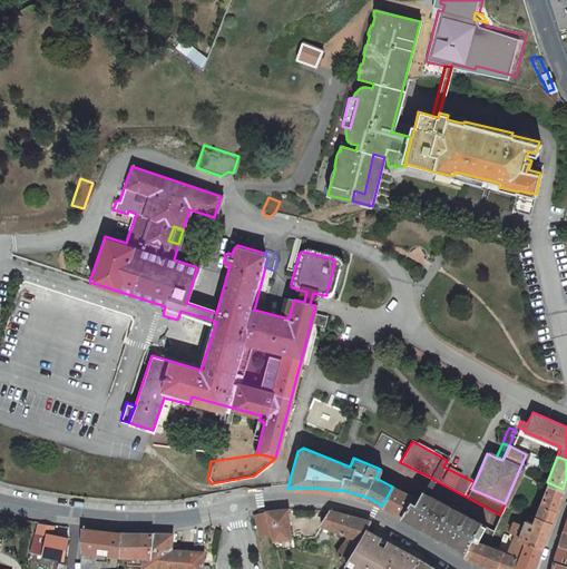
[(426,487),(431,490),(437,481),(431,478),(426,487)]
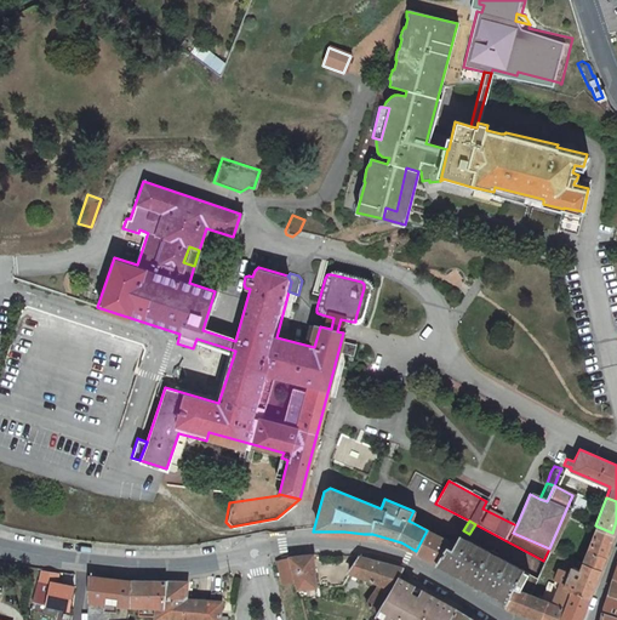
[(595,525),(587,549),(604,555),(609,544),(612,533),(595,525)]
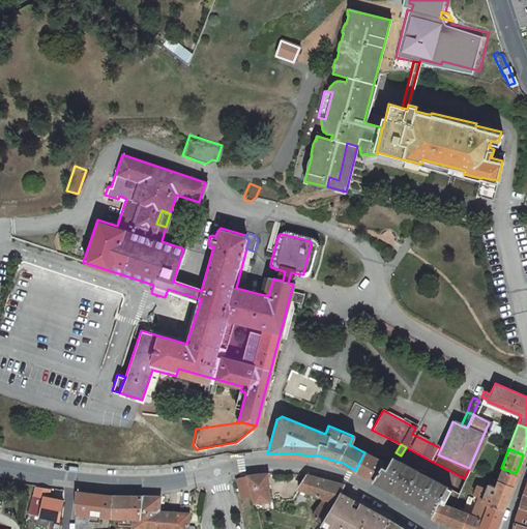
[(382,462),(364,452),(355,470),(363,474),(371,478),(380,465),(382,462)]
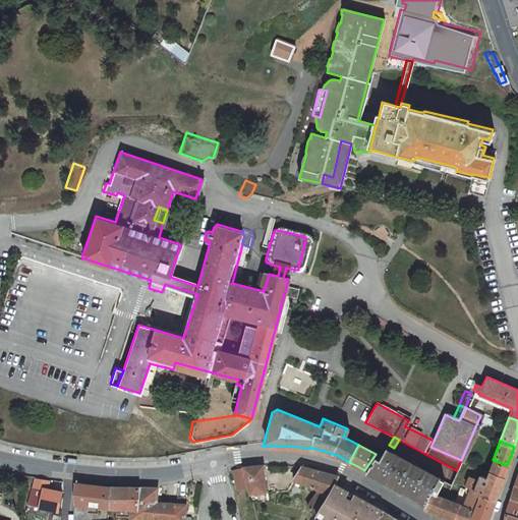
[(378,458),(373,457),(364,470),(367,473),(390,484),(413,498),(424,504),(430,494),(444,499),(450,484),(391,453),(386,451),(383,449),(378,458)]
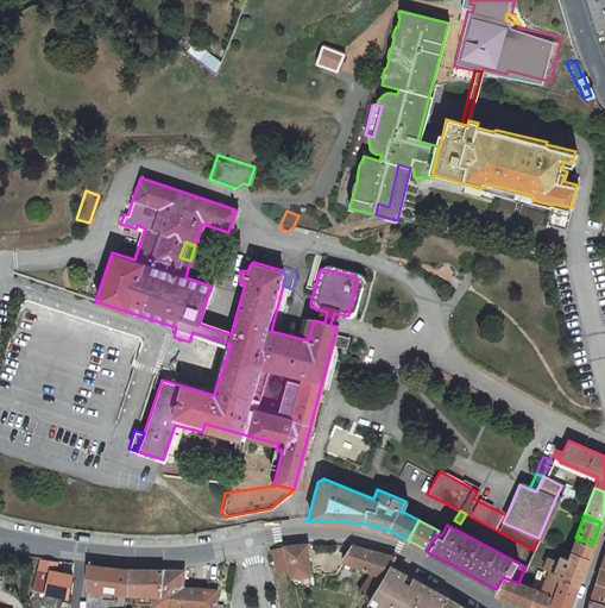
[(592,544),(575,538),(571,551),(587,557),(590,551),(592,544)]
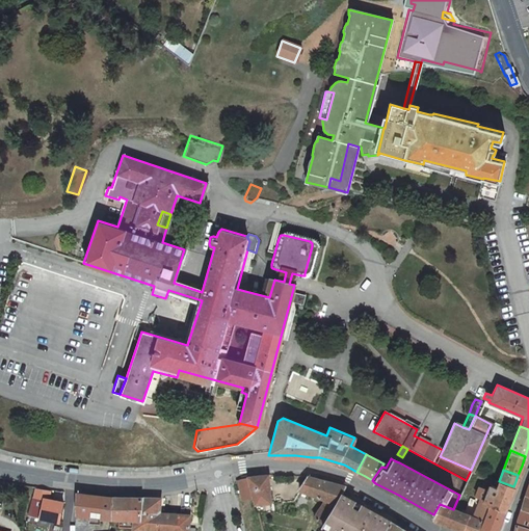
[(243,477),(248,498),(250,505),(268,503),(264,475),(259,475),(252,476),(247,477),(244,477),(243,477)]
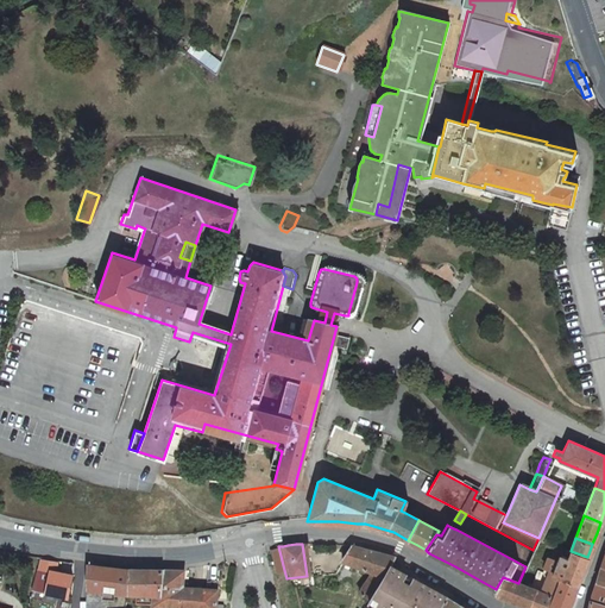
[(382,570),(385,565),(389,557),(379,553),(366,550),(357,547),(352,546),(347,545),(338,561),(366,575),(354,596),(364,600),(375,582),(382,570)]
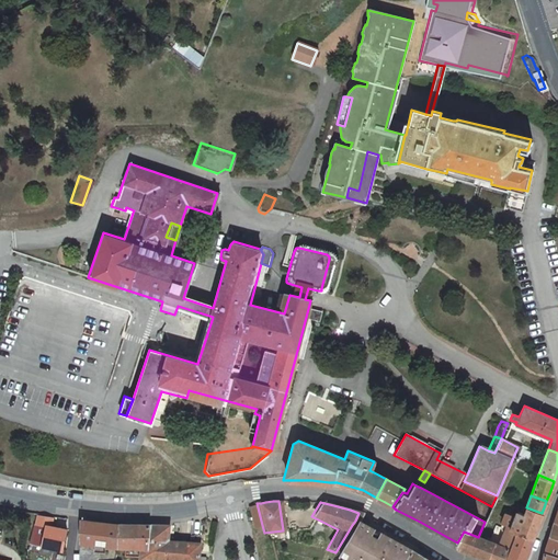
[(253,527),(262,525),(257,503),(248,505),(250,516),(253,527)]
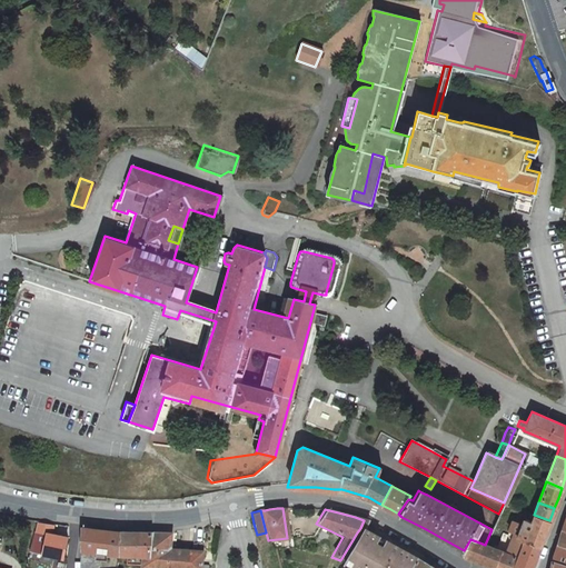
[(515,538),(524,541),(524,540),(539,547),(544,536),(549,520),(534,515),(530,521),(523,519),(520,525),(515,538)]
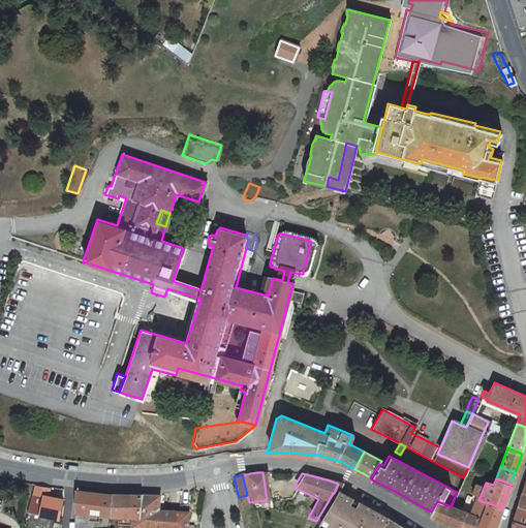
[(473,504),(469,515),(481,519),(487,503),(478,500),(484,488),(474,485),(470,497),(473,504)]
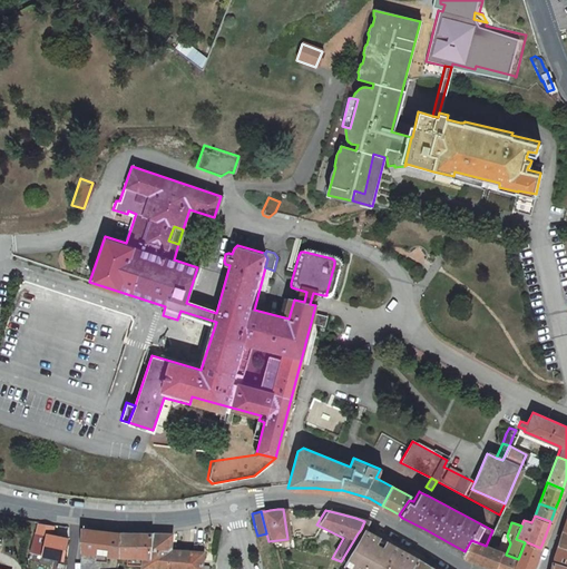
[(49,526),(32,523),(31,533),(42,536),(39,556),(60,559),(64,538),(48,536),(49,526)]
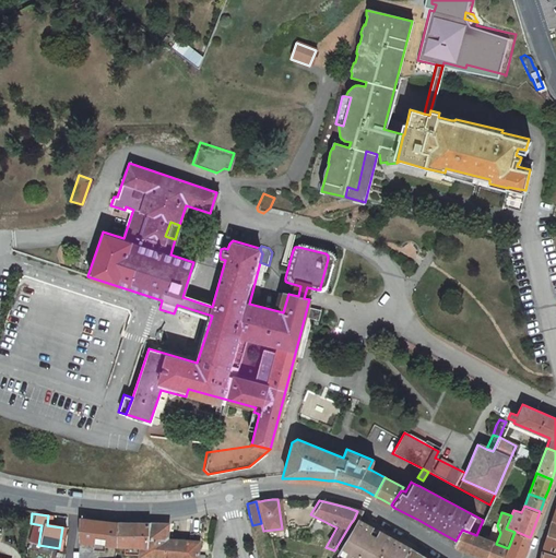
[(77,519),(75,542),(95,544),(114,545),(114,542),(114,536),(114,523),(96,522),(81,520),(77,519)]
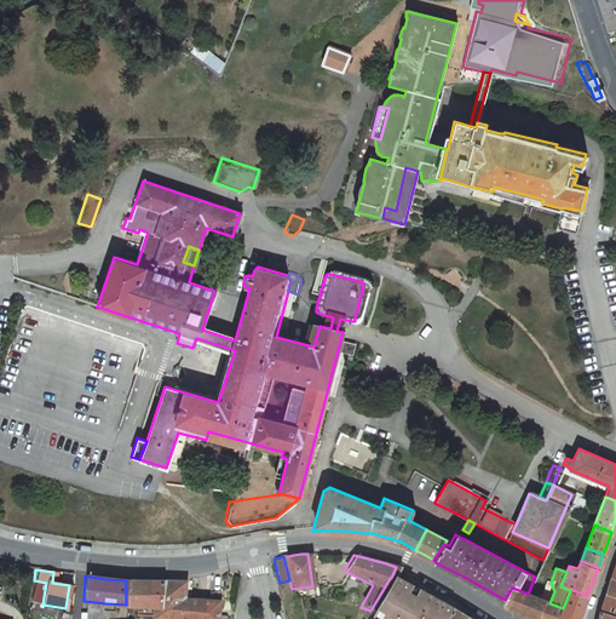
[(444,618),(450,608),(448,606),(432,599),(412,586),(392,575),(389,580),(381,592),(370,611),(364,618),(444,618)]
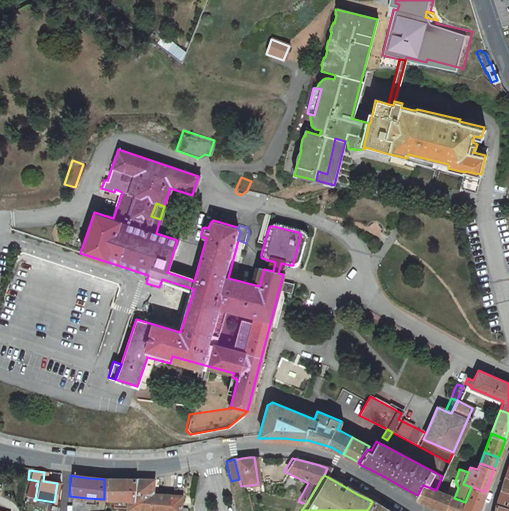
[(508,477),(503,477),(500,483),(498,490),(508,492),(508,477)]
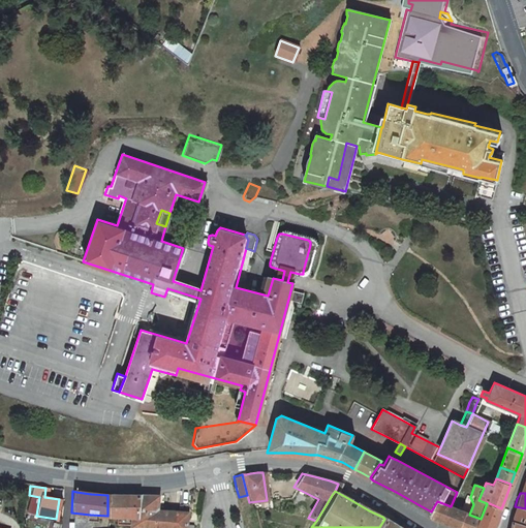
[(133,509),(134,495),(115,495),(107,495),(107,507),(107,513),(107,516),(127,518),(133,518),(133,509)]
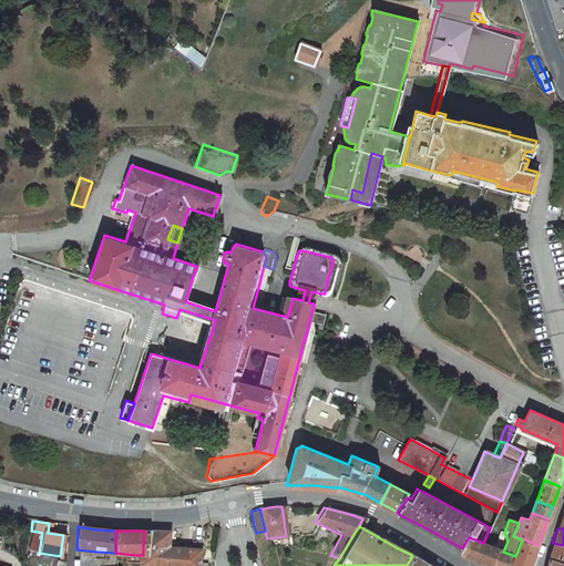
[(166,543),(166,532),(157,532),(144,531),(143,546),(165,547),(166,543)]
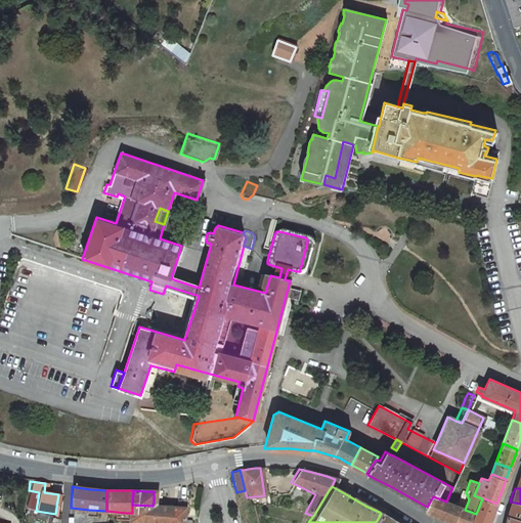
[(433,496),(427,507),(426,512),(439,517),(453,522),(460,508),(446,502),(433,496)]
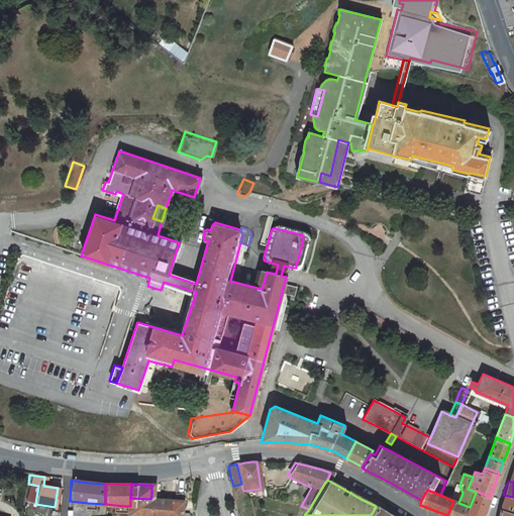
[(476,492),(470,507),(466,515),(481,515),(486,507),(490,497),(476,491),(476,492)]
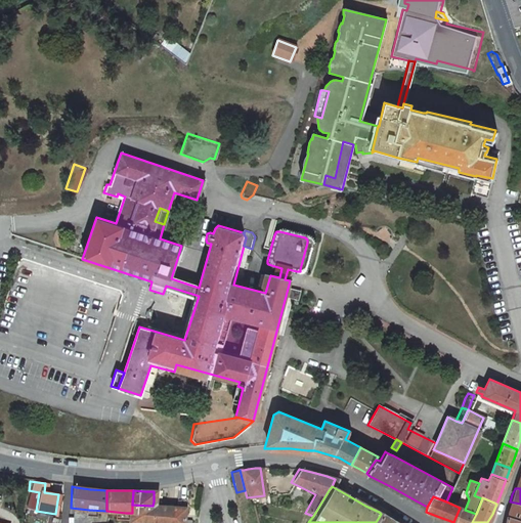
[(520,504),(510,502),(508,508),(506,516),(520,518),(520,504)]
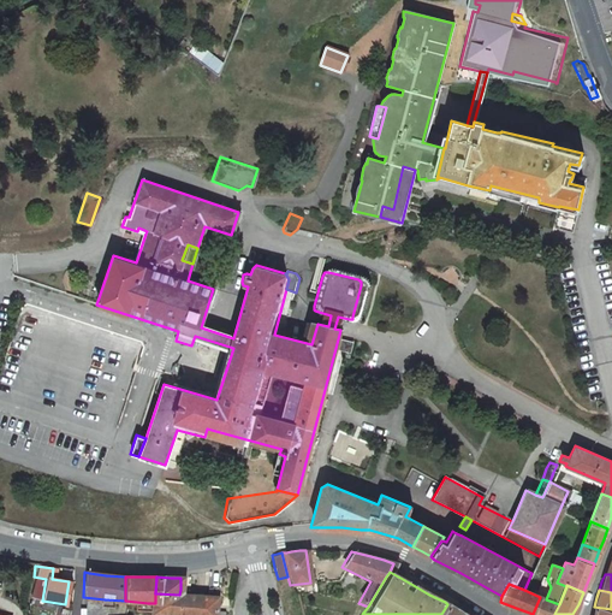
[(155,603),(148,603),(149,614),(152,614),(214,614),(215,597),(179,595),(155,593),(155,603)]
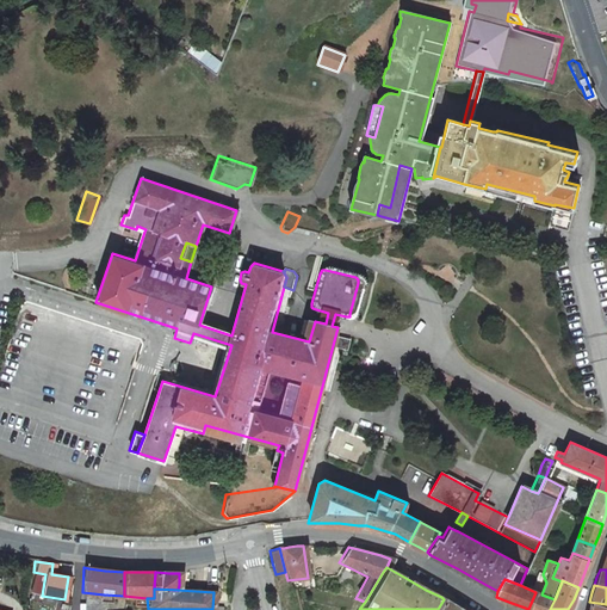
[(82,592),(81,609),(103,609),(104,595),(82,592)]
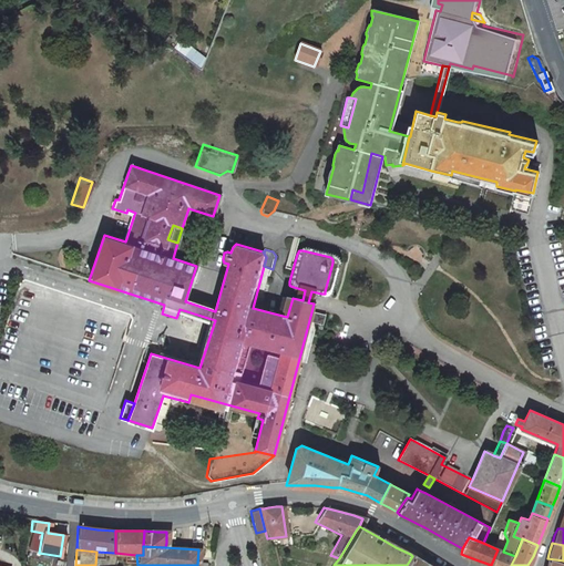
[(503,552),(498,549),(491,565),(492,565),(511,565),(515,556),(503,552)]
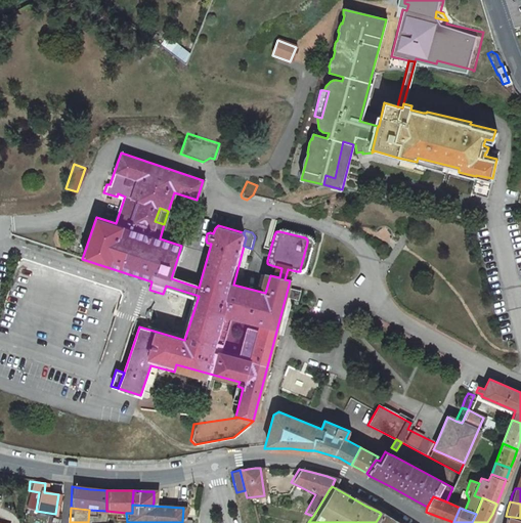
[(393,522),(394,521),(385,516),(381,514),(376,522),(393,522)]
